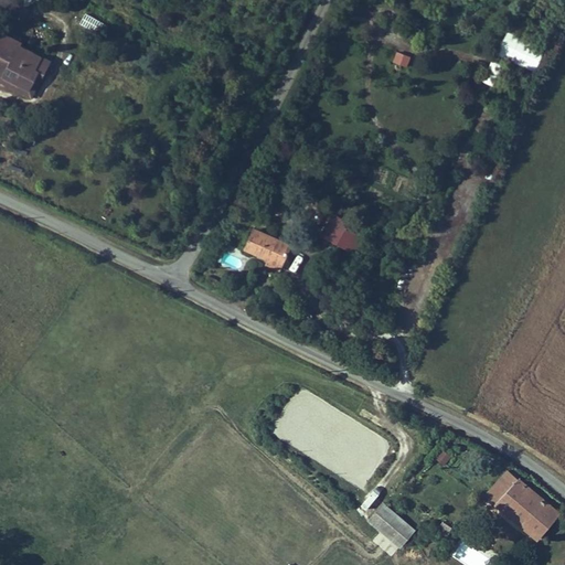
[(21,40),(2,30),(0,32),(0,68),(2,65),(8,67),(4,74),(30,88),(40,70),(36,68),(43,55),(20,43),(21,40)]
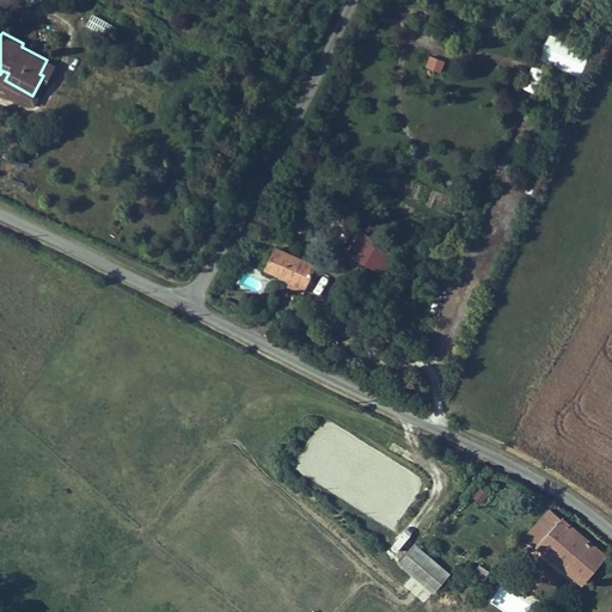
[(593,53),(551,34),(539,59),(581,78),(593,53)]
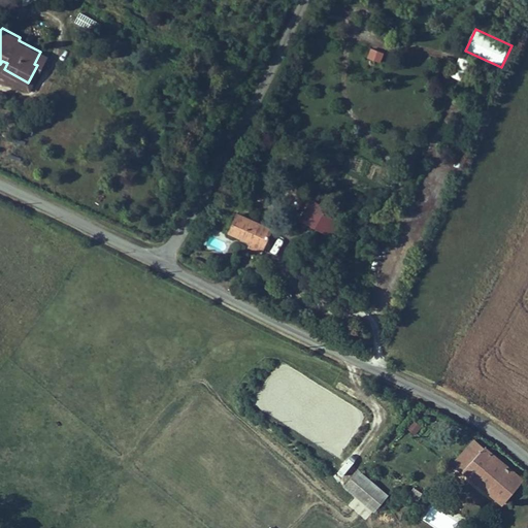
[(384,53),(371,48),(368,57),(380,61),(384,53)]
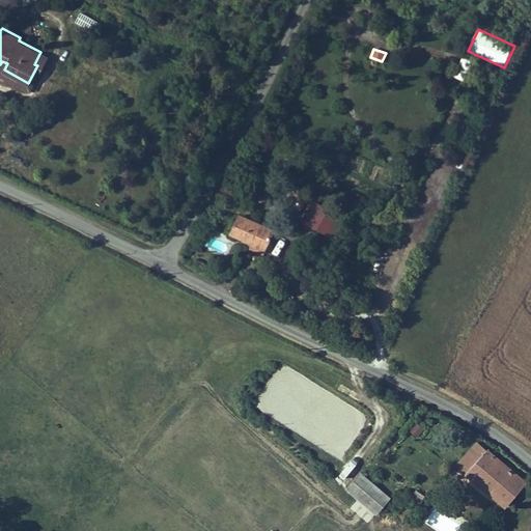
[(48,56),(40,52),(34,64),(37,65),(28,83),(4,70),(7,63),(2,61),(0,64),(0,75),(29,91),(48,56)]
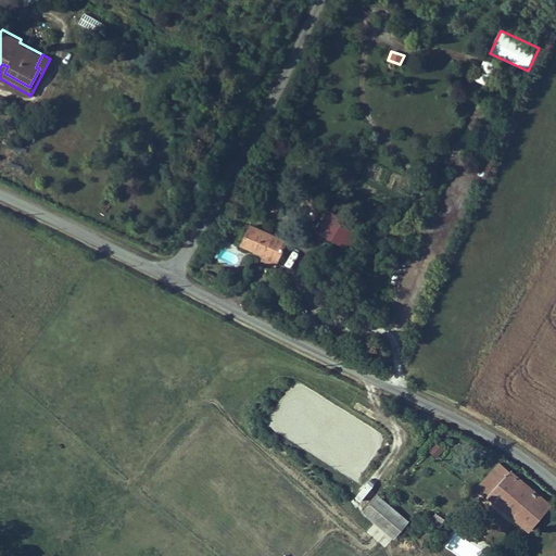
[(483,59),(476,81),(487,85),(493,61),(483,59)]
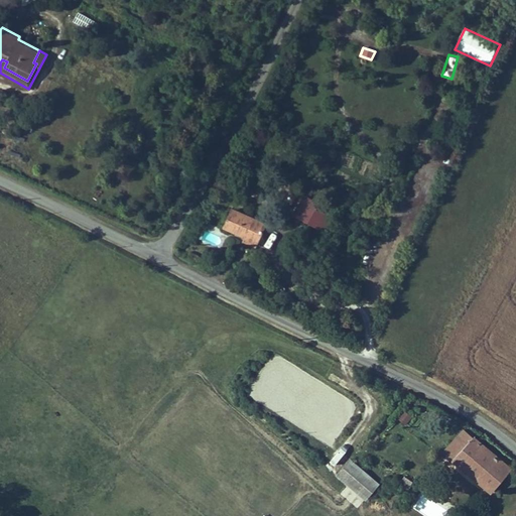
[(332,209),(307,196),(297,215),(320,228),(332,209)]
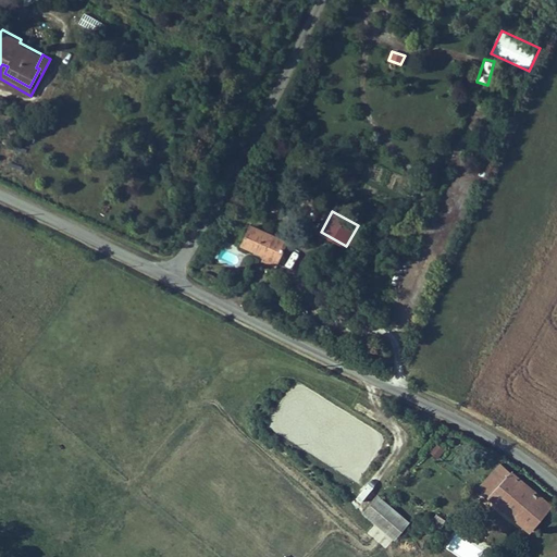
[(277,263),(288,238),(250,222),(242,242),(265,252),(263,258),(277,263)]
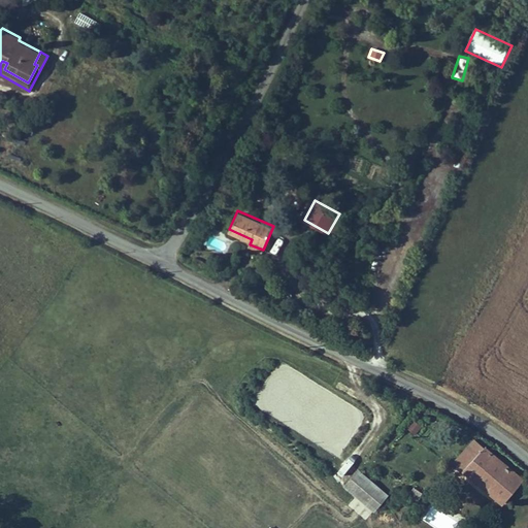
[(211,234),(207,241),(218,248),(222,241),(211,234)]
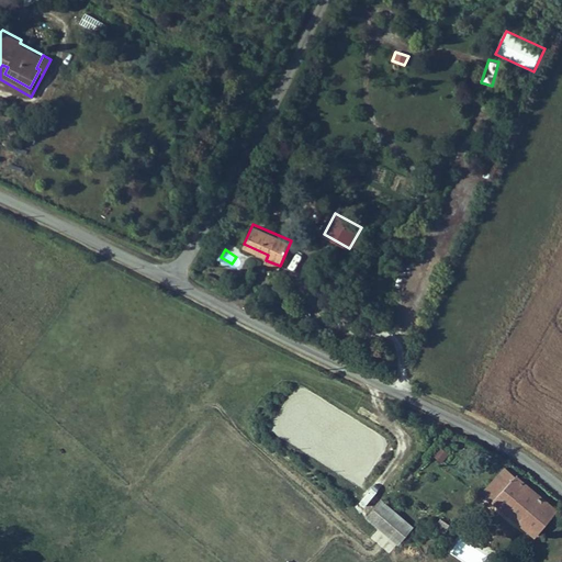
[(360,405),(357,411),(375,422),(379,415),(360,405)]
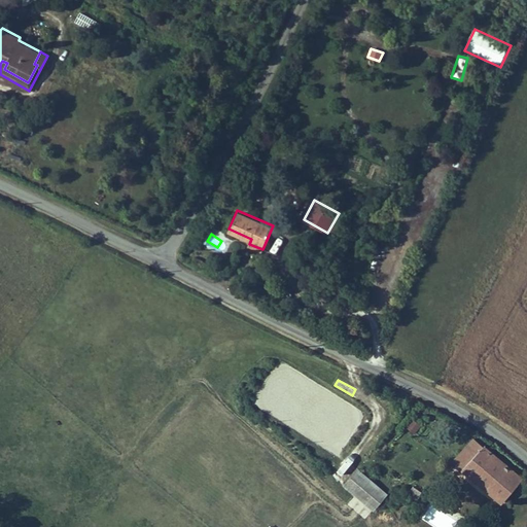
[(415,433),(421,423),(412,417),(406,426),(415,433)]
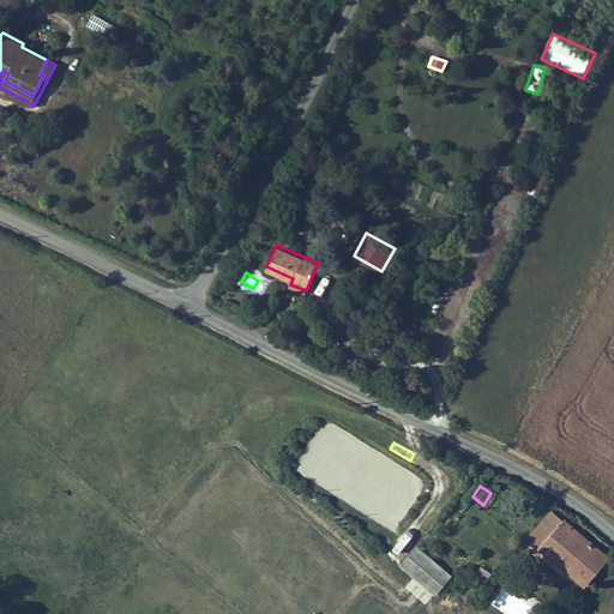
[(537,543),(551,555),(575,528),(561,516),(537,543)]
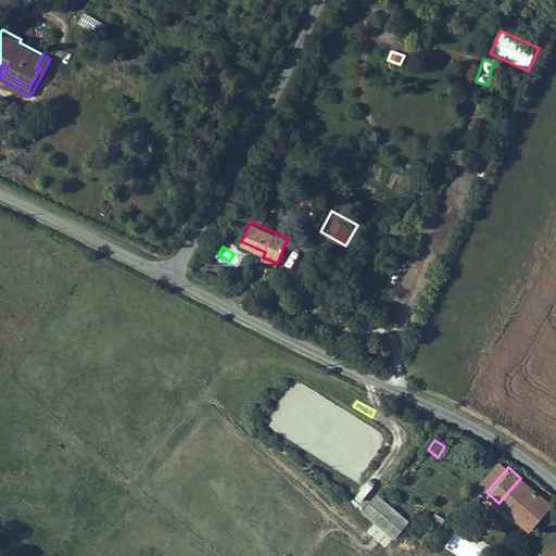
[(555,518),(555,510),(520,478),(498,503),(538,539),(555,518)]
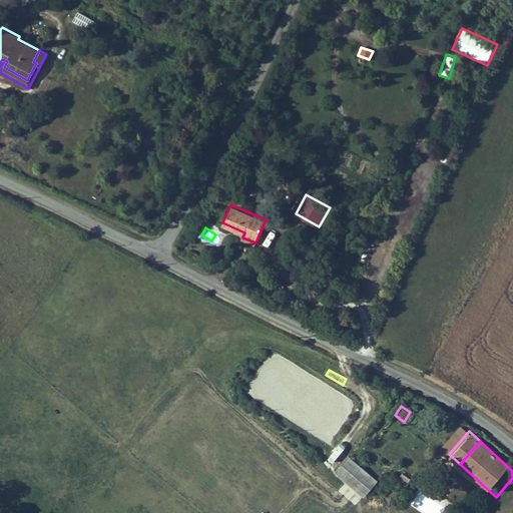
[(345,483),(338,490),(355,506),(378,481),(349,453),(332,471),(345,483)]
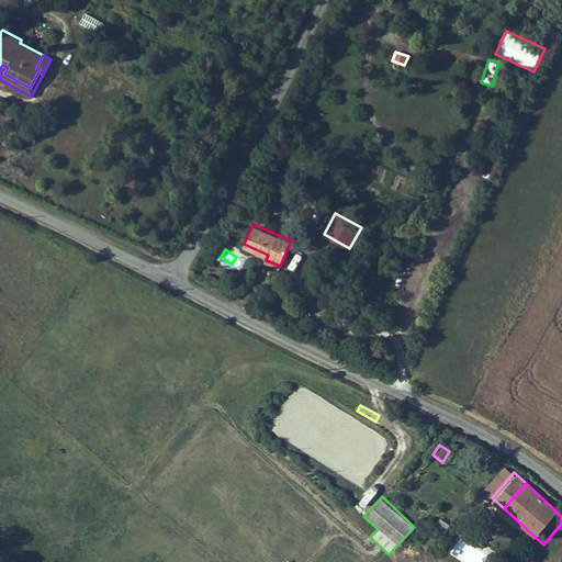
[(445,531),(450,524),(440,517),(435,525),(445,531)]
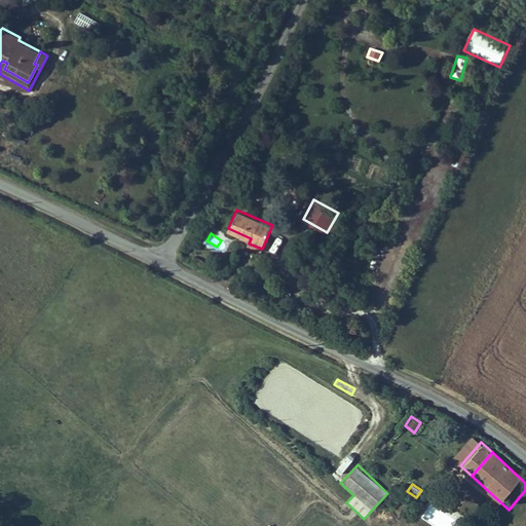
[(421,515),(439,525),(452,525),(457,520),(429,502),(421,515)]
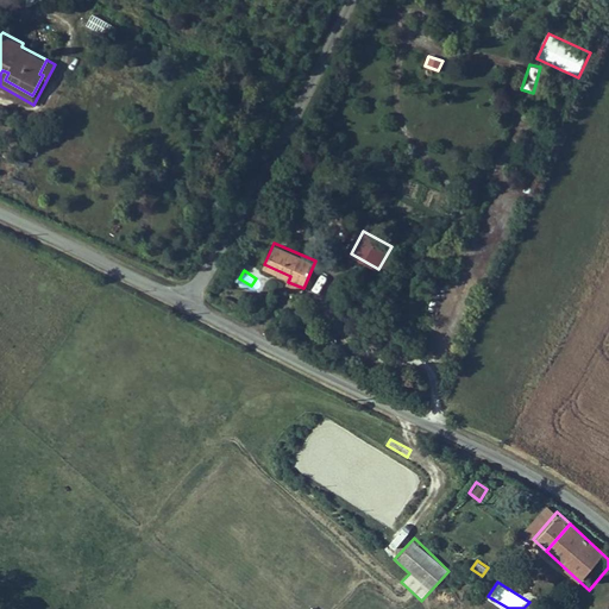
All buildings are outlined.
